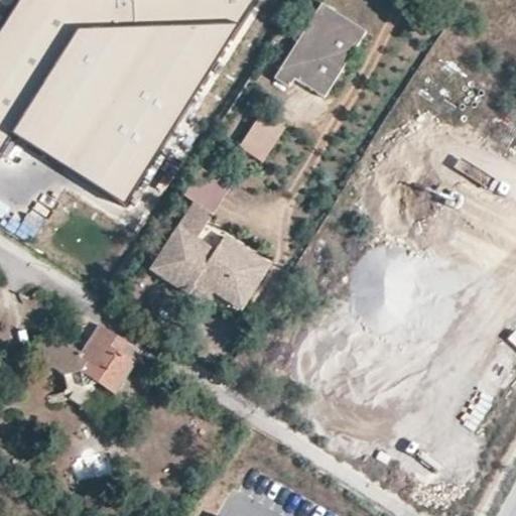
[(21,0),(0,34),(0,154),(0,155),(15,133),(126,206),(255,0),(21,0)]
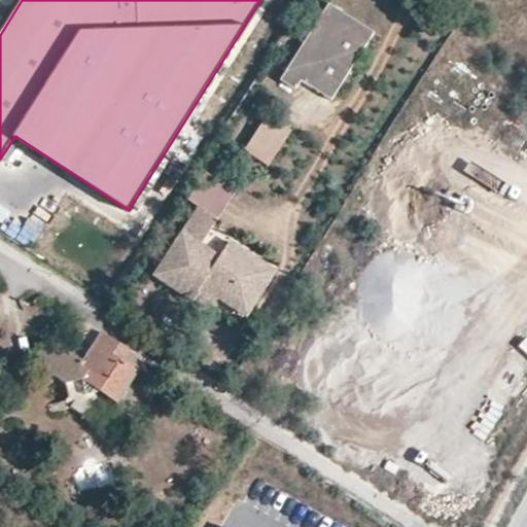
[(375,32),(328,3),(279,80),(294,90),(300,81),(331,100),(375,32)]
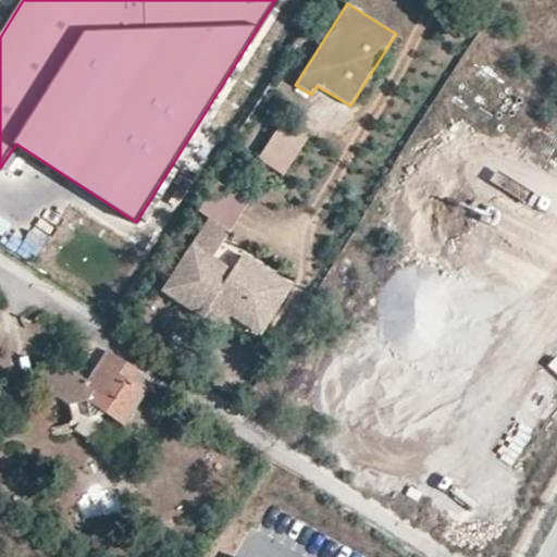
[(257,159),(283,175),(308,137),(281,121),(257,159)]
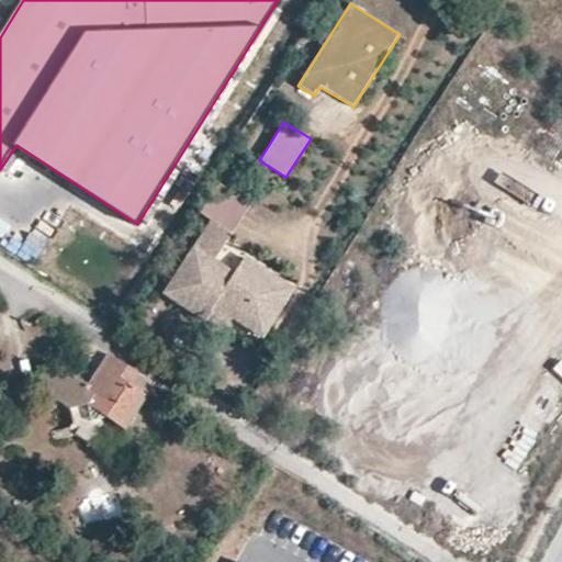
[(208,221),(166,294),(208,317),(211,312),(213,306),(232,317),(267,337),(295,287),(244,257),(235,273),(213,260),(229,233),(208,221)]
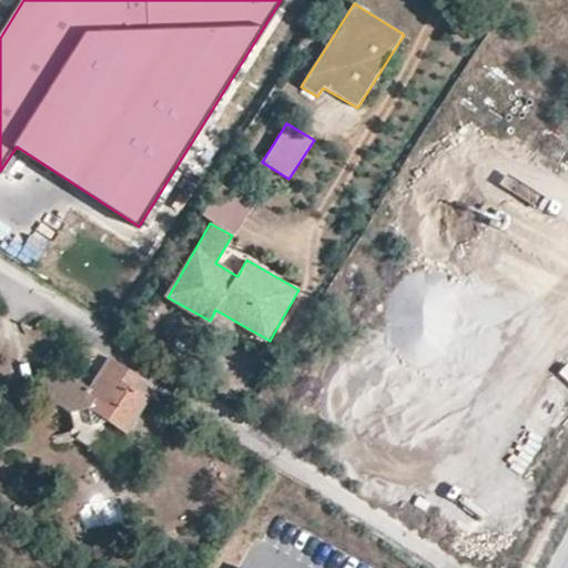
[(215,310),(213,315),(231,326),(234,321),(215,310)]
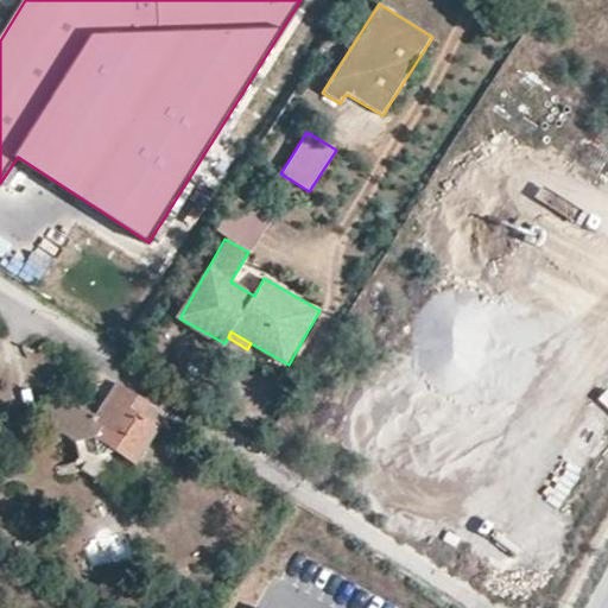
[(164,415),(115,382),(109,392),(94,416),(54,390),(37,415),(77,442),(68,458),(122,493),(138,468),(133,464),(158,424),(164,415)]
